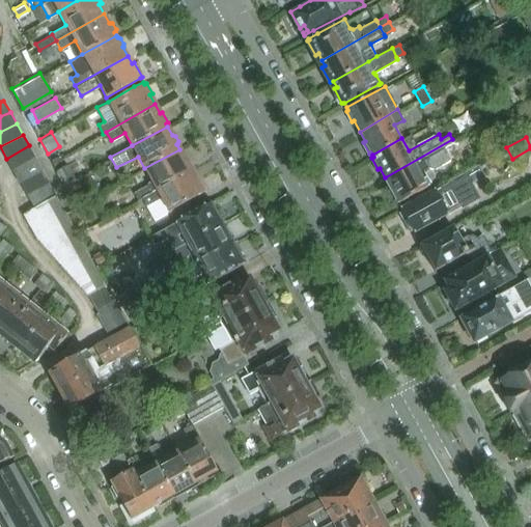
[(452,139),(385,177),(391,189),(389,190),(394,200),(396,199),(398,202),(427,186),(420,173),(429,168),(428,167),(449,156),(447,153),(457,147),(452,139)]
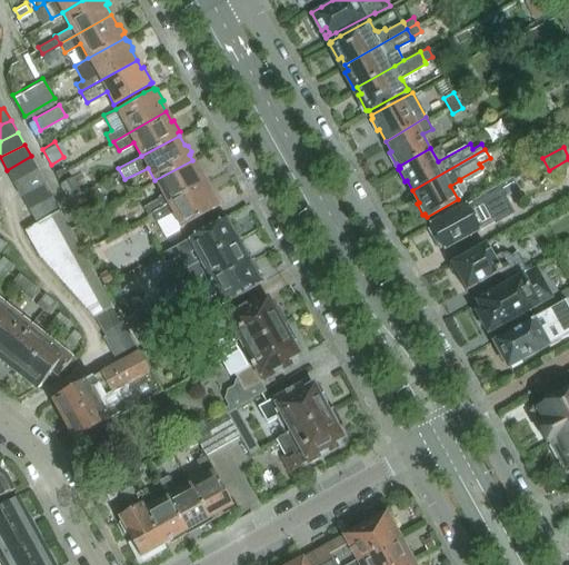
[(31,156),(7,170),(13,182),(38,168),(31,156)]
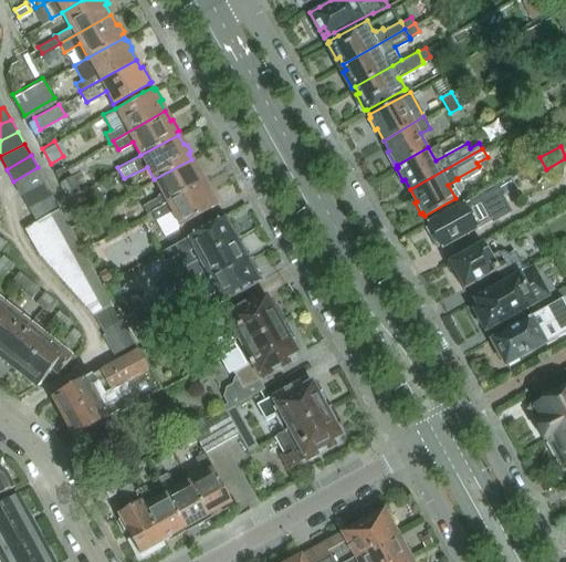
[(147,212),(152,210),(203,181),(198,170),(200,169),(194,157),(191,159),(154,179),(160,193),(142,203),(147,212)]
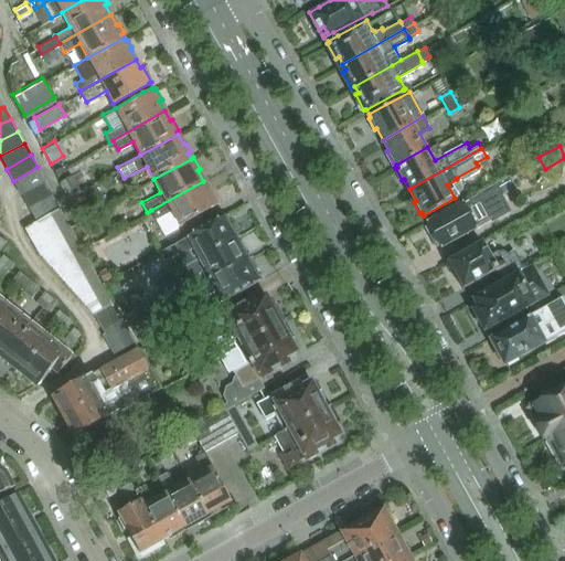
[(38,167),(13,181),(20,192),(44,180),(38,167)]
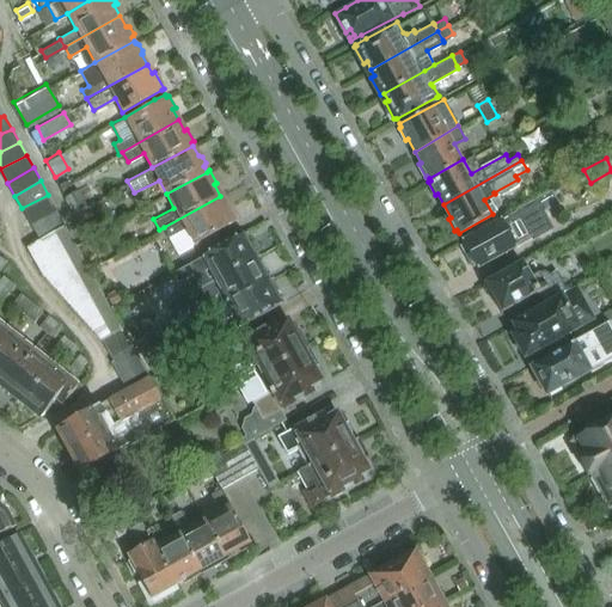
[(87,206),(78,186),(65,195),(78,220),(90,213),(86,206),(87,206)]
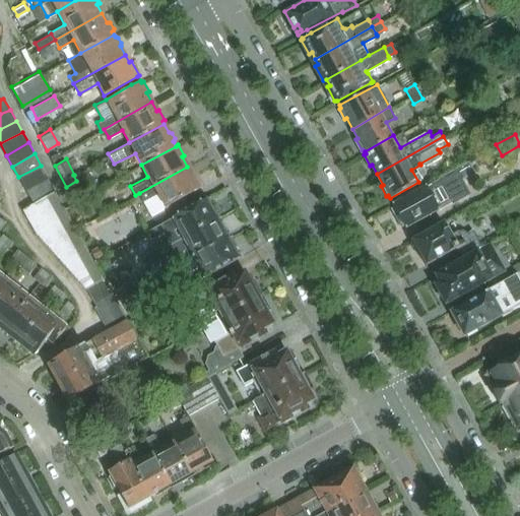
[(403,223),(405,227),(414,221),(439,208),(438,206),(452,198),(453,200),(468,191),(460,177),(472,171),(467,160),(439,176),(439,177),(401,198),(392,203),(398,213),(396,214),(402,224),(403,223)]
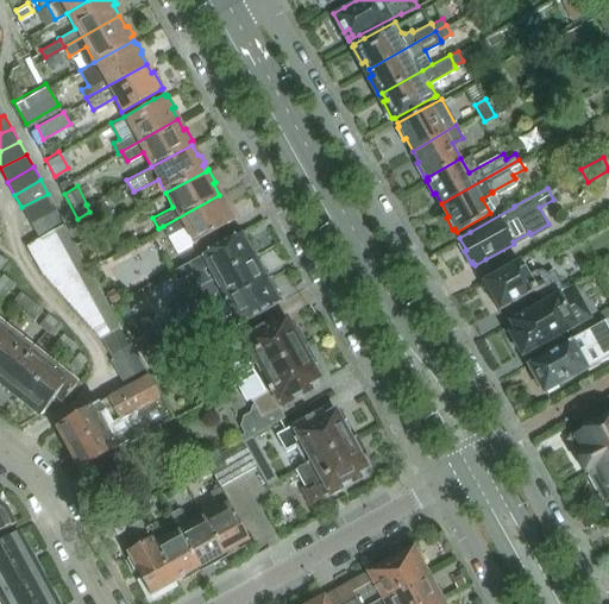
[(48,194),(22,207),(30,222),(56,208),(48,194)]
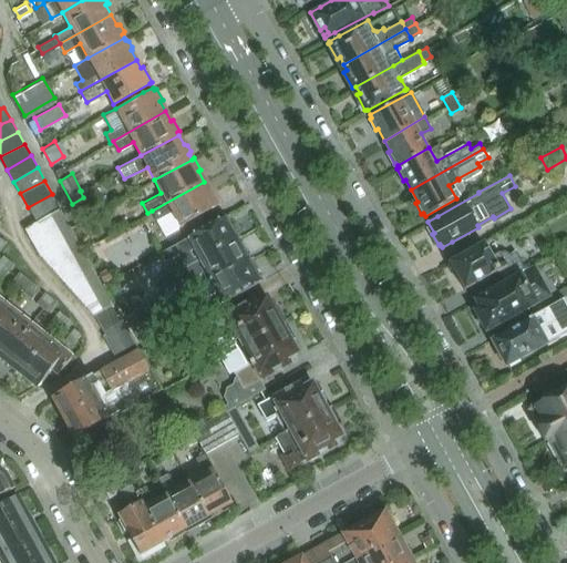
[(152,211),(156,219),(164,234),(179,225),(185,237),(207,224),(202,212),(216,204),(215,202),(217,201),(210,188),(208,191),(204,182),(152,211)]
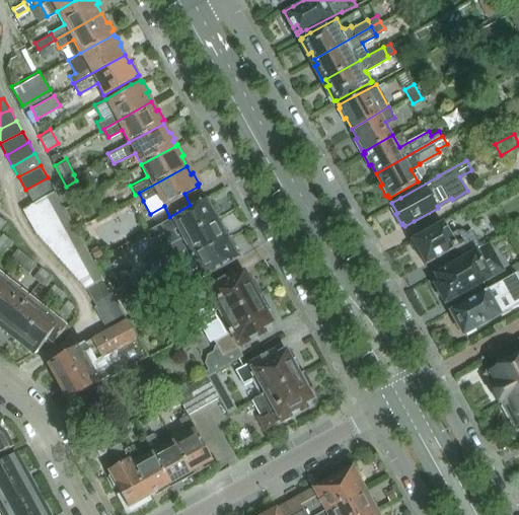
[(55,191),(48,177),(25,190),(32,203),(55,191)]
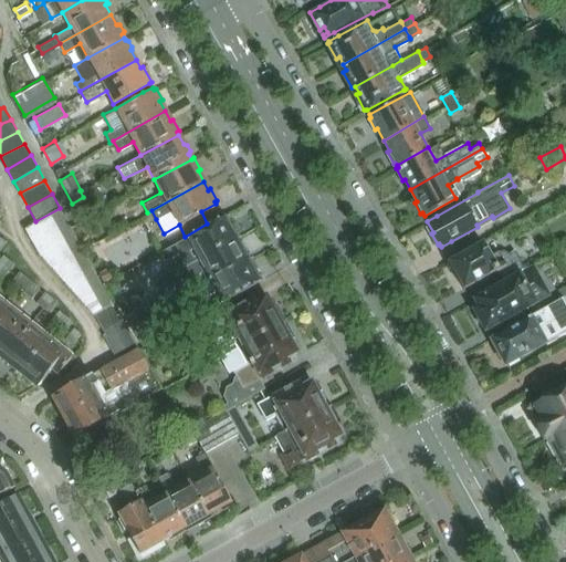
[(60,208),(35,221),(24,227),(38,251),(94,313),(100,310),(112,302),(82,248),(70,226),(60,208)]
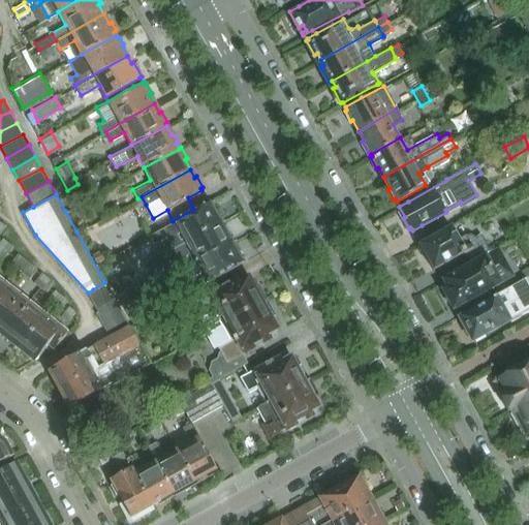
[(173,221),(149,235),(154,243),(165,236),(172,247),(185,240),(222,219),(211,199),(193,209),(173,221)]
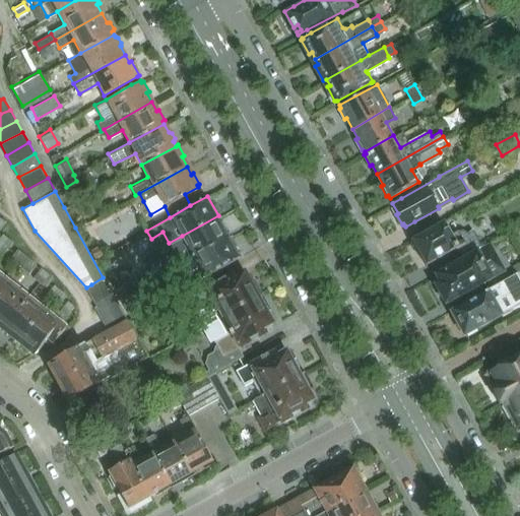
[(75,201),(64,207),(75,228),(86,220),(75,201)]
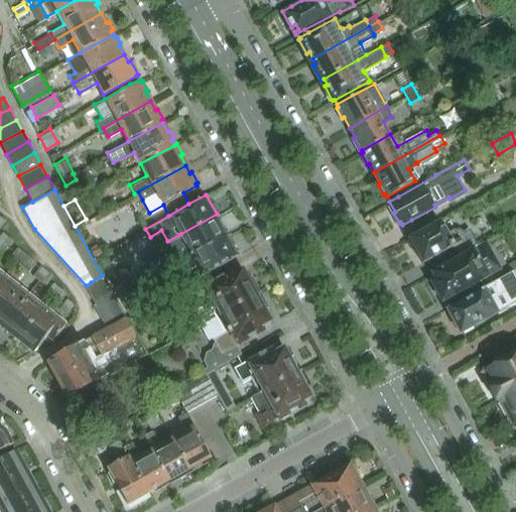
[(174,252),(162,259),(166,267),(179,260),(228,234),(217,214),(180,234),(167,241),(174,252)]
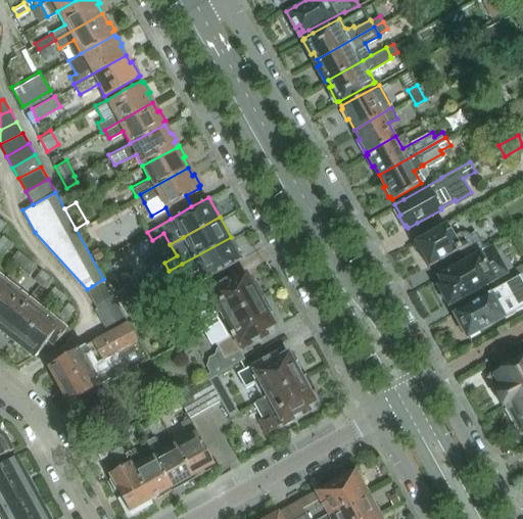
[(454,234),(445,222),(444,222),(444,221),(433,227),(434,228),(423,234),(414,239),(427,264),(428,265),(437,260),(454,250),(459,247),(465,256),(484,246),(475,230),(470,232),(469,231),(467,230),(465,230),(463,230),(461,231),(454,234)]
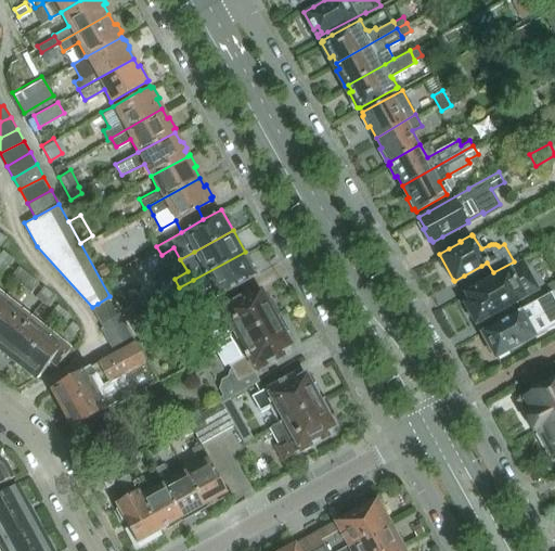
[(2,247),(0,251),(0,256),(8,263),(13,256),(2,247)]
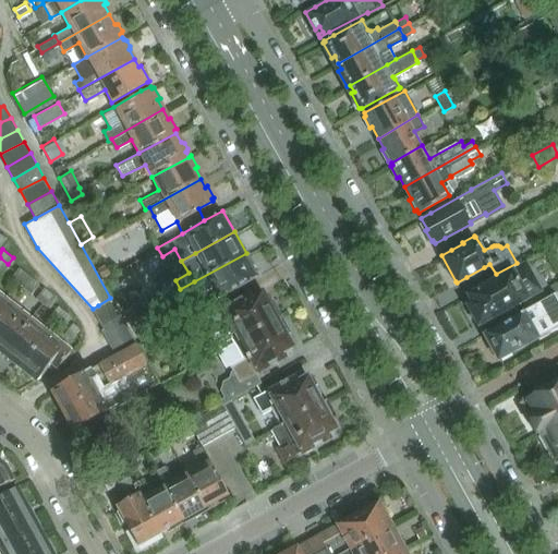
[(187,301),(192,311),(219,296),(258,274),(246,253),(194,281),(201,293),(187,301)]
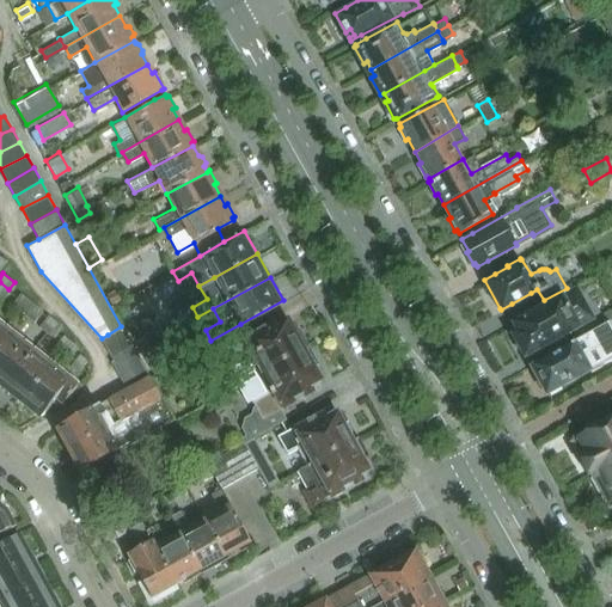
[(564,331),(593,316),(576,286),(544,304),(533,311),(532,310),(525,314),(514,320),(519,329),(513,332),(525,353),(536,348),(548,341),(548,342),(564,332),(564,331)]
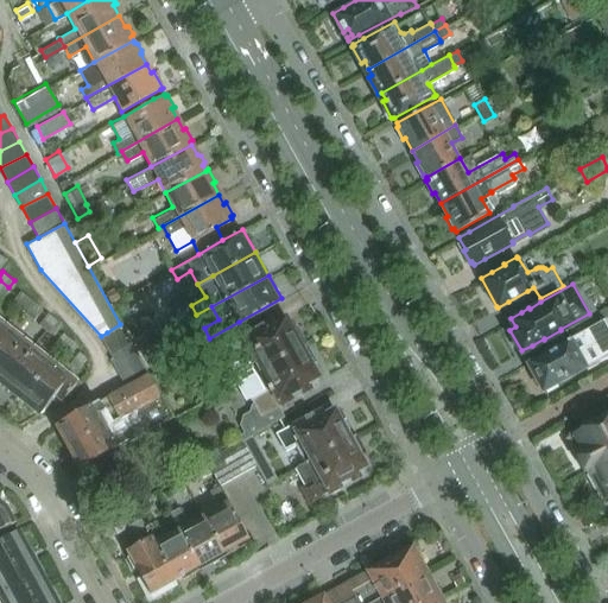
[(115,287),(108,291),(112,298),(119,294),(115,287)]
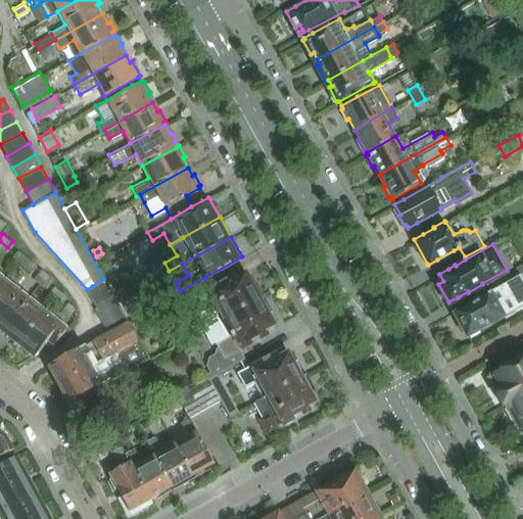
[(24,253),(17,248),(9,258),(16,264),(24,253)]
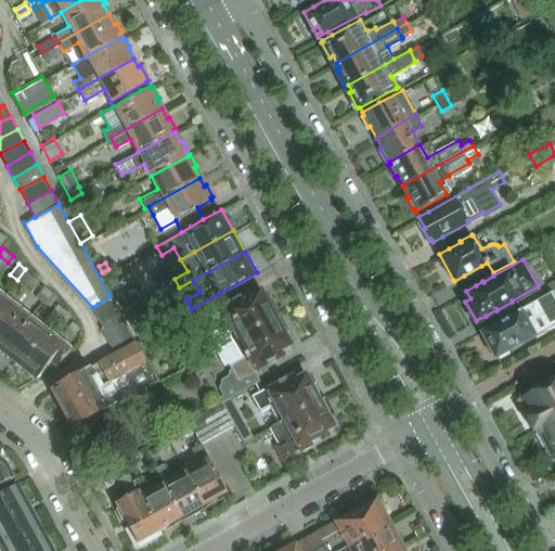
[(17,280),(24,285),(31,274),(25,269),(17,280)]
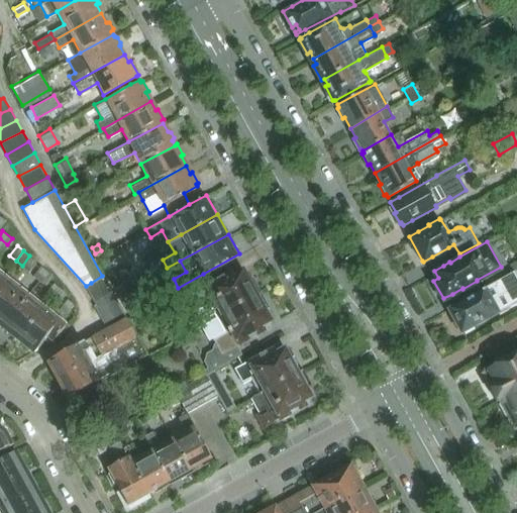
[(106,253),(98,258),(102,267),(110,262),(106,253)]
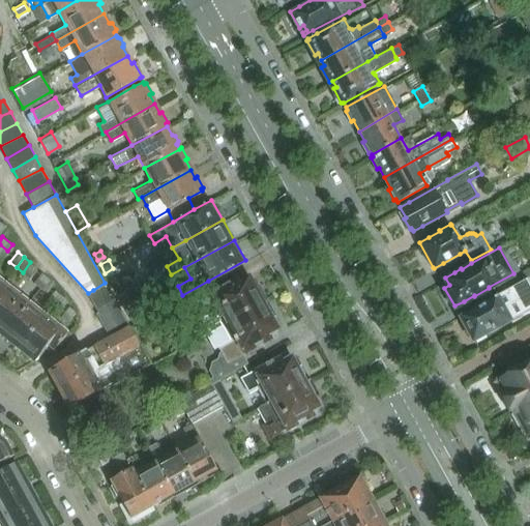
[(23,272),(29,278),(37,267),(30,262),(23,272)]
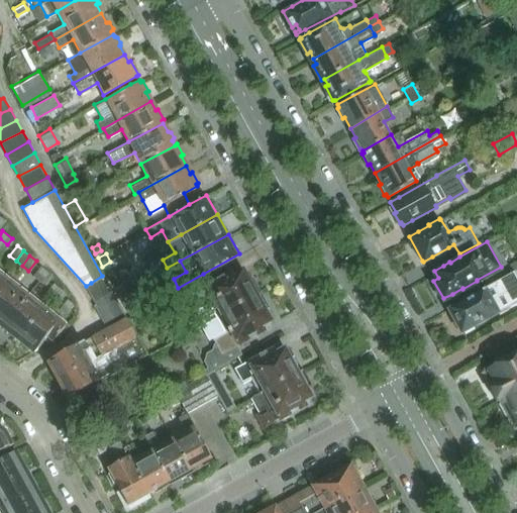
[(32,274),(39,279),(46,269),(39,264),(32,274)]
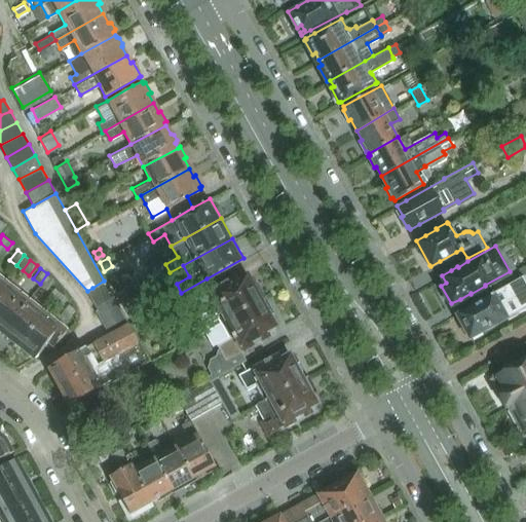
[(40,284),(46,289),(54,278),(47,273),(40,284)]
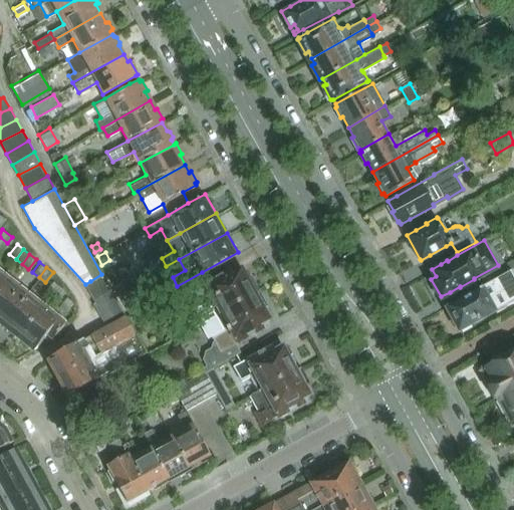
[(177,286),(173,288),(179,298),(188,293),(195,306),(203,320),(259,290),(249,273),(248,274),(244,267),(234,272),(232,267),(223,272),(206,281),(202,272),(177,286)]
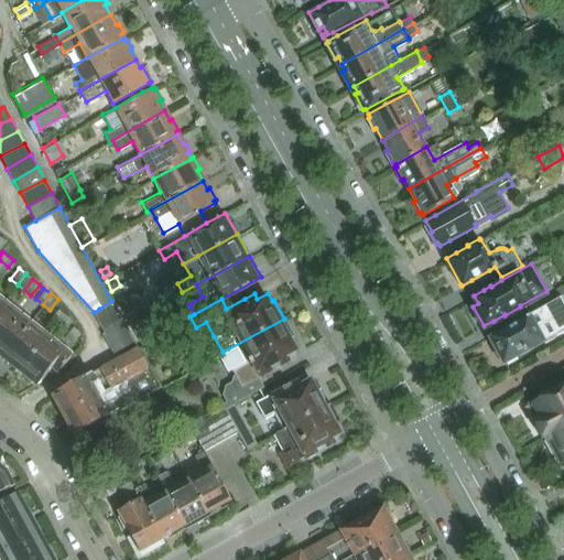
[(528,313),(491,334),(496,342),(495,343),(495,342),(494,343),(494,345),(495,344),(503,362),(545,340),(541,332),(538,326),(545,322),(563,311),(563,300),(561,294),(527,313),(528,313)]
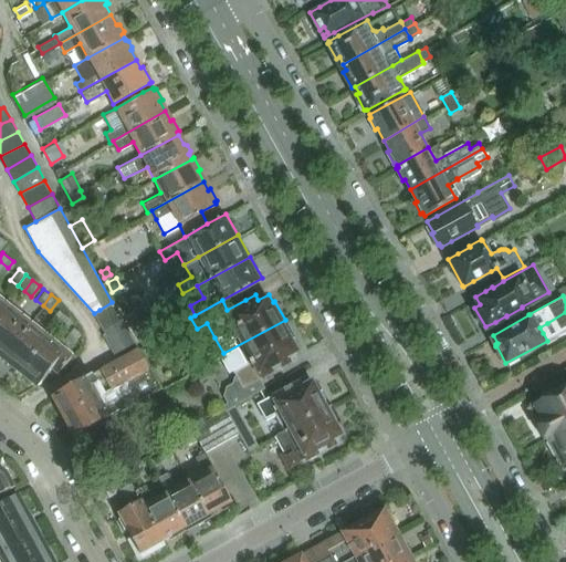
[(112,302),(100,310),(94,313),(100,323),(117,312),(112,302)]
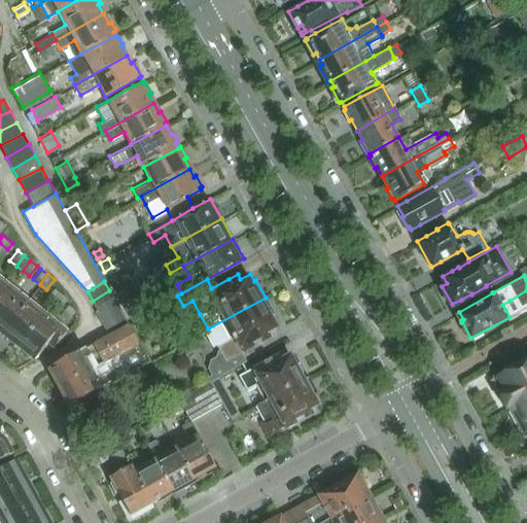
[(3,282),(0,285),(0,328),(19,344),(42,313),(3,282)]
